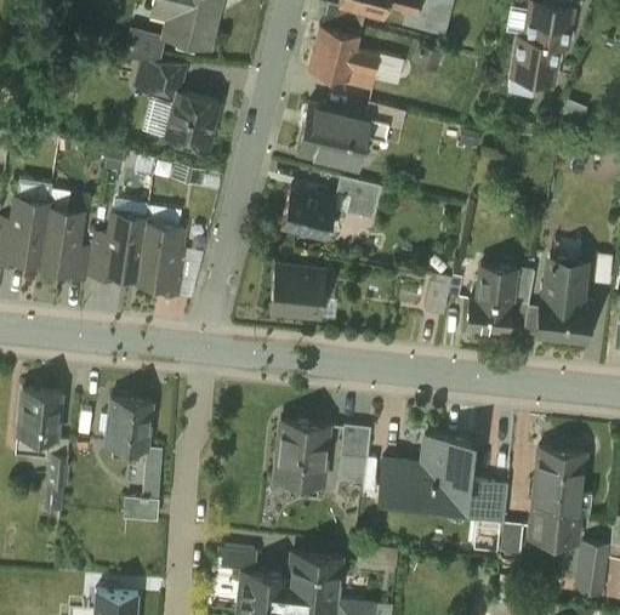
[(153,0),(149,13),(168,18),(163,39),(206,50),(219,0),(153,0)]
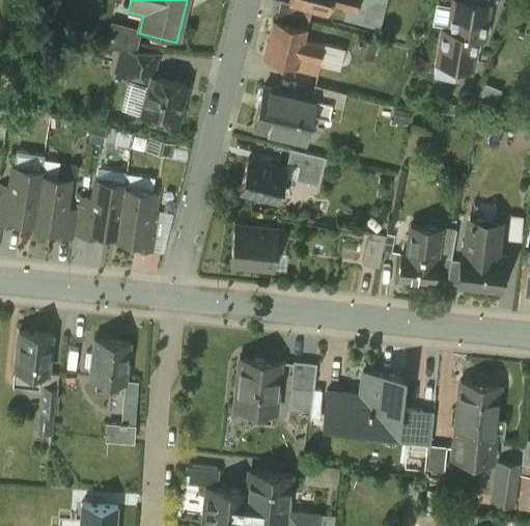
[(289,0),(288,5),(288,6),(311,12),(327,17),(330,7),(331,0),(289,0)]
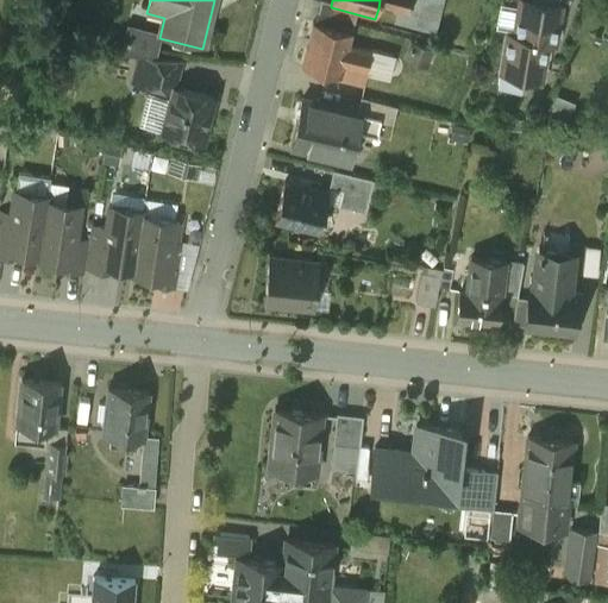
[(438,0),(380,0),(378,8),(397,13),(395,24),(430,33),(438,0)]
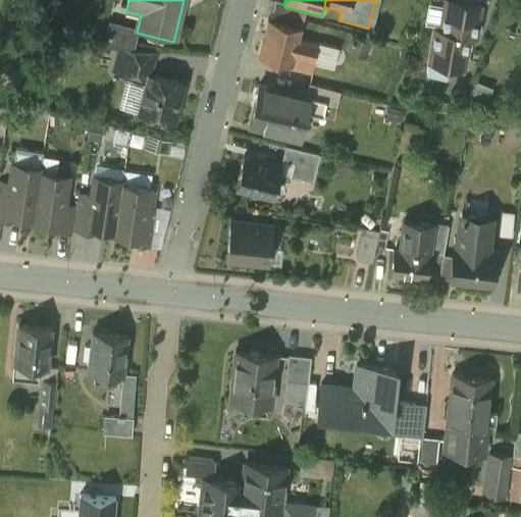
[(480,8),(446,2),(440,34),(434,33),(428,66),(451,69),(464,71),(469,40),(475,41),(480,8)]
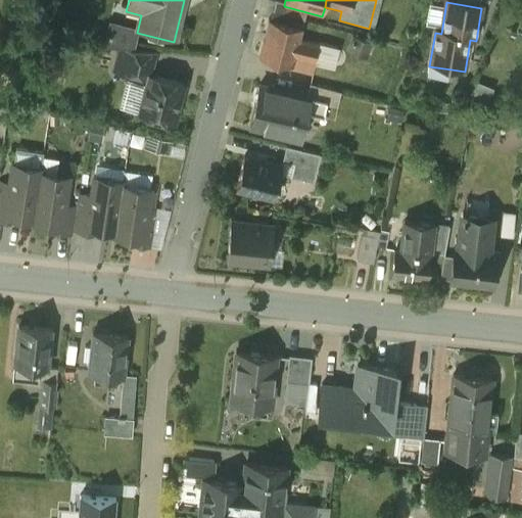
[(306,12),(283,6),(284,6),(284,5),(275,3),(272,14),(303,24),(306,12)]
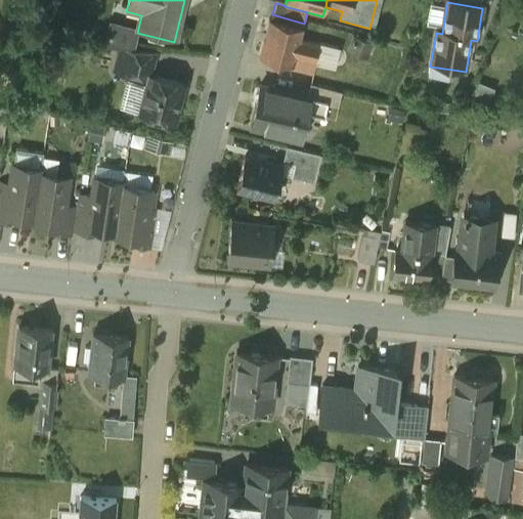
[(304,24),(272,14),(270,24),(302,32),(304,24)]
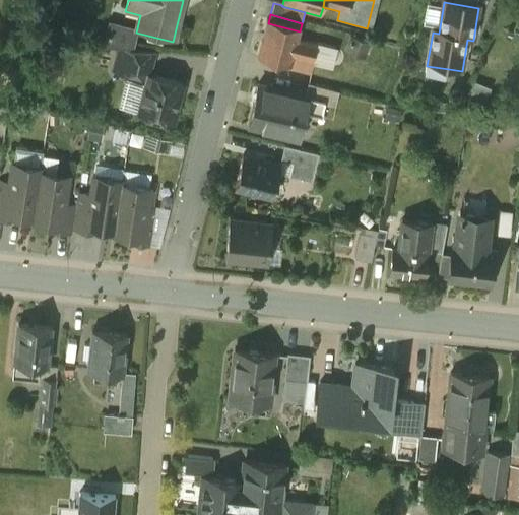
[(268,23),(267,23),(257,61),(289,69),(290,69),(298,43),(300,31),(268,23)]
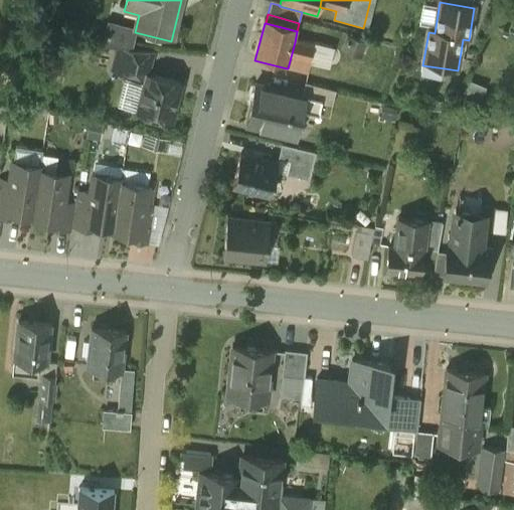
[(365,45),(348,39),(343,52),(360,58),(365,45)]
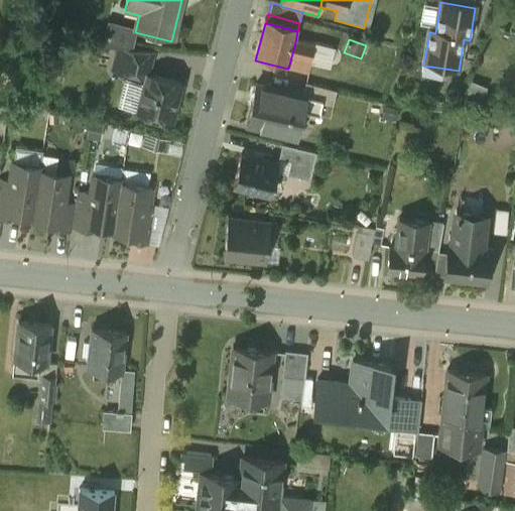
[(313,47),(295,42),(288,69),(287,69),(287,70),(314,77),(324,43),(315,41),(313,47)]
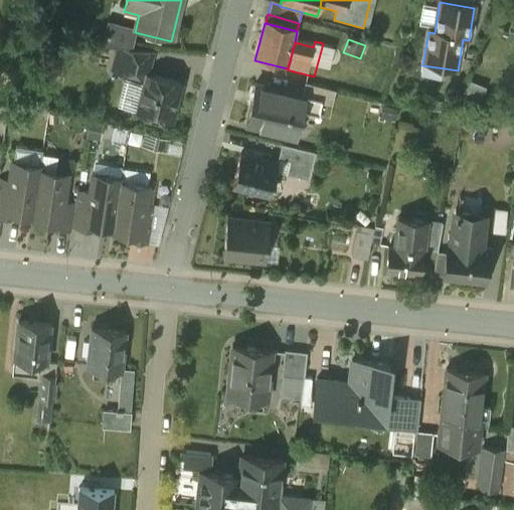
[(152,54),(118,50),(112,74),(145,83),(146,76),(152,54)]
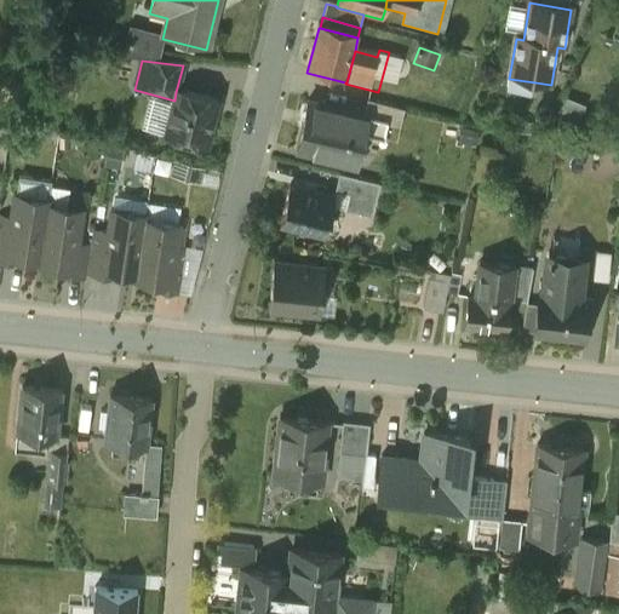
[(536,82),(509,79),(506,93),(533,98),(536,82)]
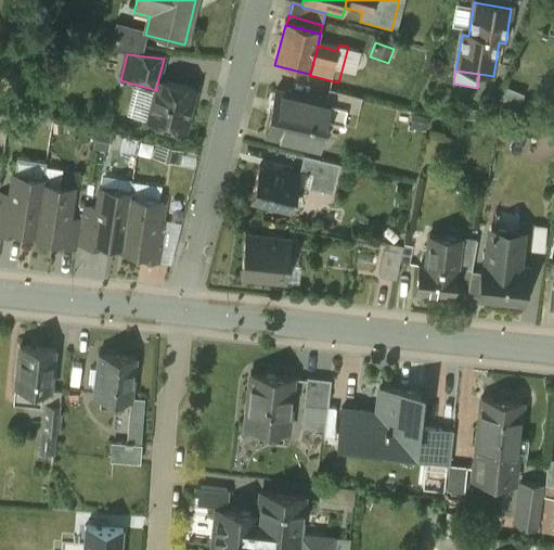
[(193,92),(157,82),(156,90),(146,125),(164,129),(167,135),(174,137),(180,133),(182,135),(193,92)]
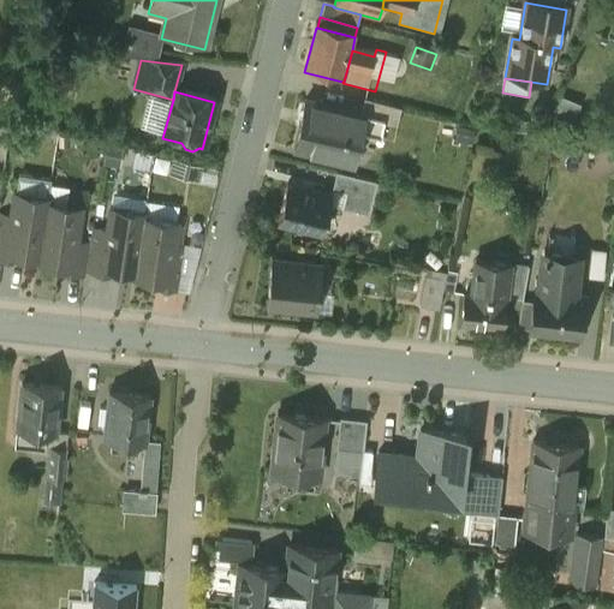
[(401,112),(363,102),(359,118),(386,125),(397,127),(401,112)]
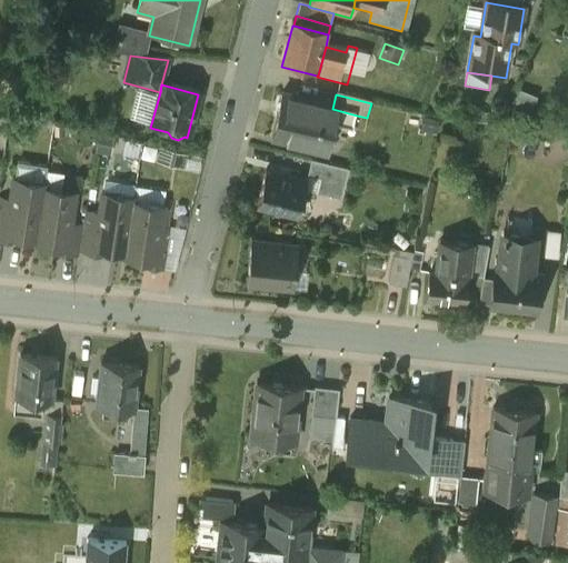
[(332,109),(284,96),(271,140),(327,154),(335,127),(352,131),(357,116),(332,109)]
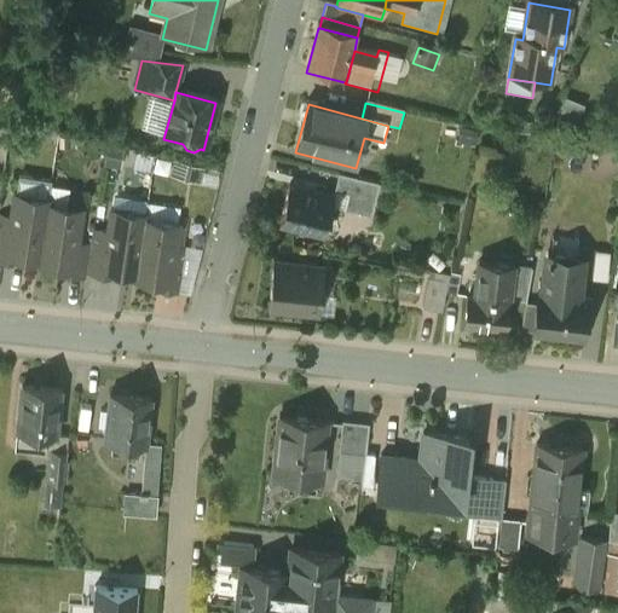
[(433,125),(423,122),(421,129),(432,133),(433,125)]
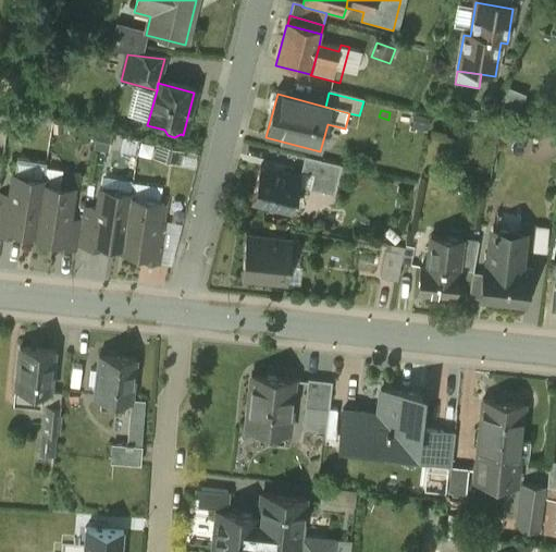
[(184,166),(187,152),(159,147),(157,160),(184,166)]
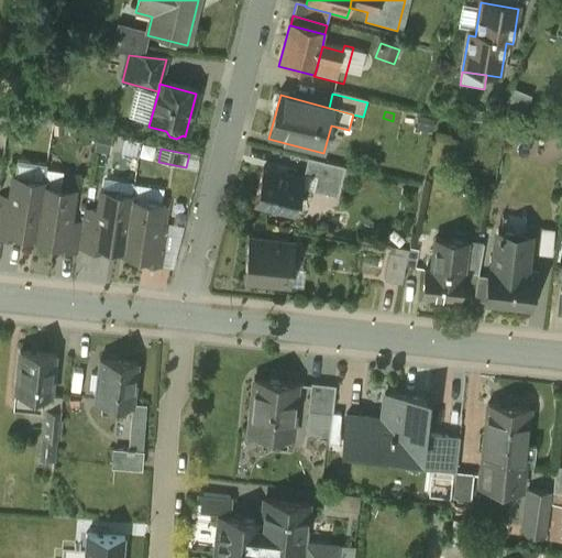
[(329,167),(310,163),(307,173),(327,178),(329,167)]
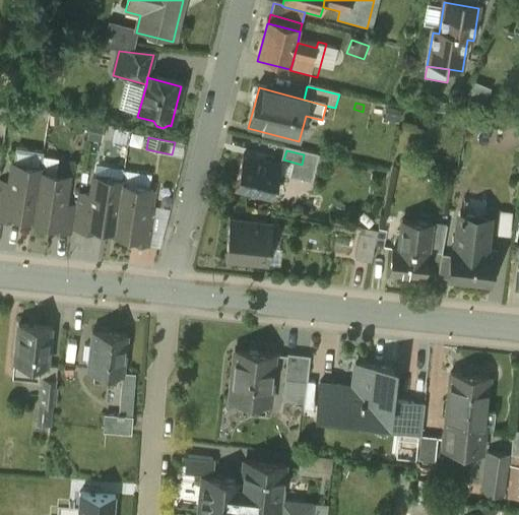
[(277,168),(242,159),(235,191),(270,199),(277,168)]
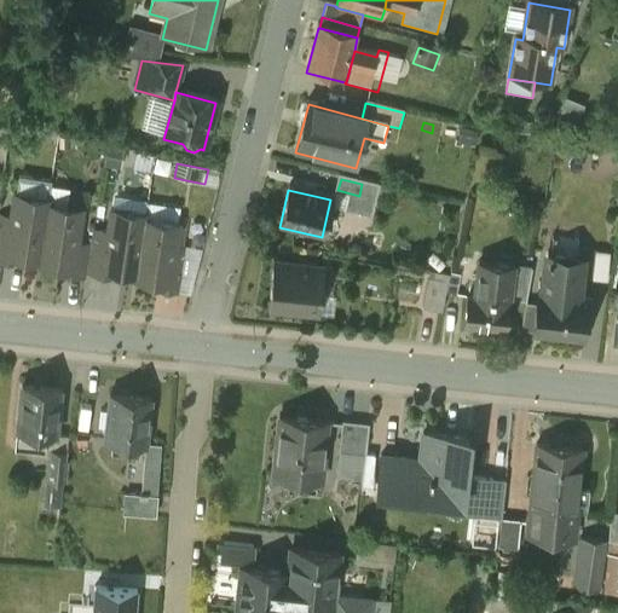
[(29,203),(17,201),(17,198),(15,198),(11,221),(9,237),(15,238),(11,259),(38,262),(47,208),(48,203),(29,201),(29,203)]
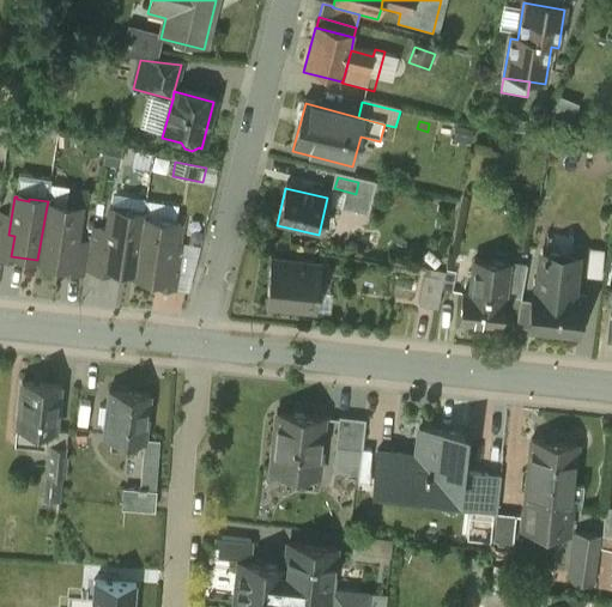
[(65,208),(47,206),(37,260),(37,265),(65,269),(68,250),(73,250),(74,244),(80,211),(78,211),(78,213),(65,211),(65,208)]
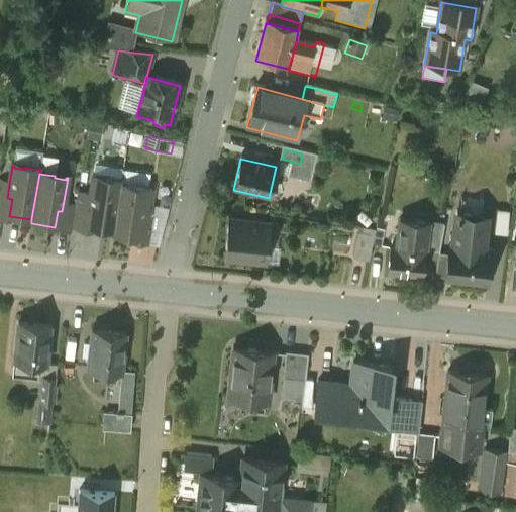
[(121,183),(105,180),(105,182),(94,181),(94,179),(93,179),(90,198),(88,211),(92,212),(90,228),(112,232),(120,187),(121,183)]
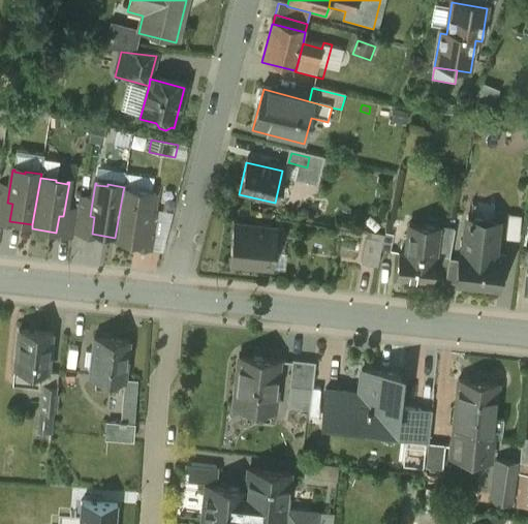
[(9,189),(0,187),(0,224),(9,226),(9,221),(12,204),(7,203),(9,189)]
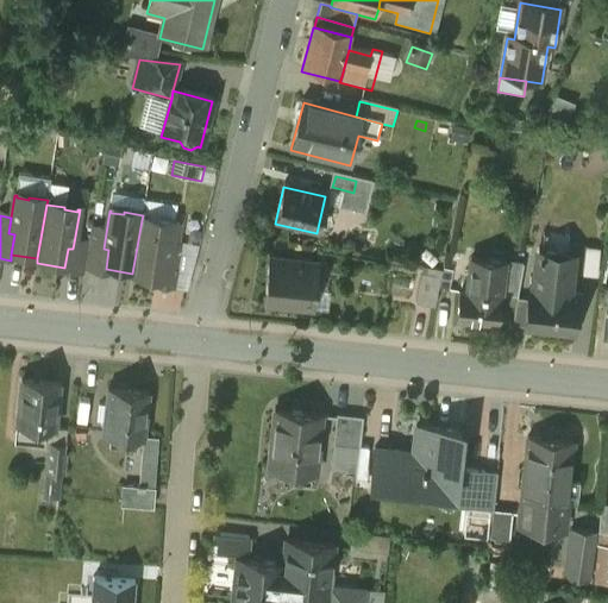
[(160,223),(142,220),(132,274),(132,278),(160,282),(162,263),(169,263),(170,247),(174,225),(173,224),(171,226),(160,225),(160,223)]
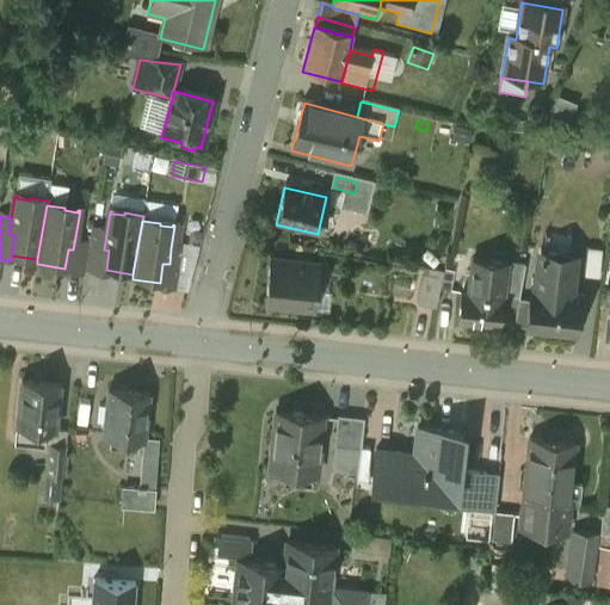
[(106,234),(91,232),(88,246),(85,273),(105,277),(106,270),(109,251),(104,249),(106,234)]
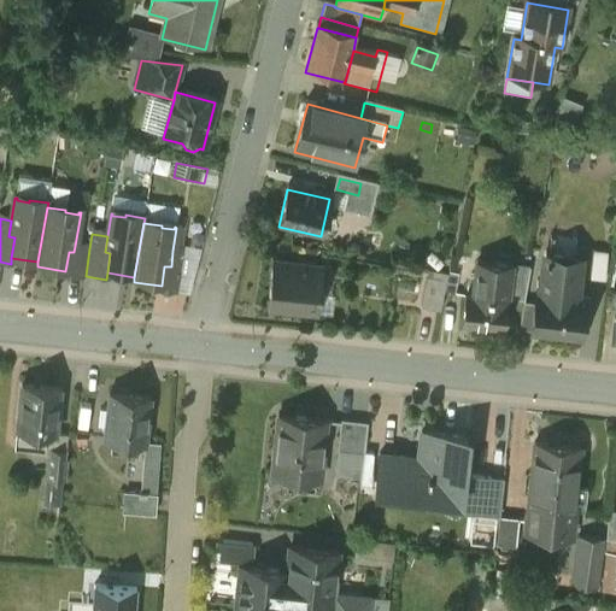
[(89,248),(75,246),(74,252),(69,252),(65,271),(64,277),(84,281),(86,276),(89,248)]
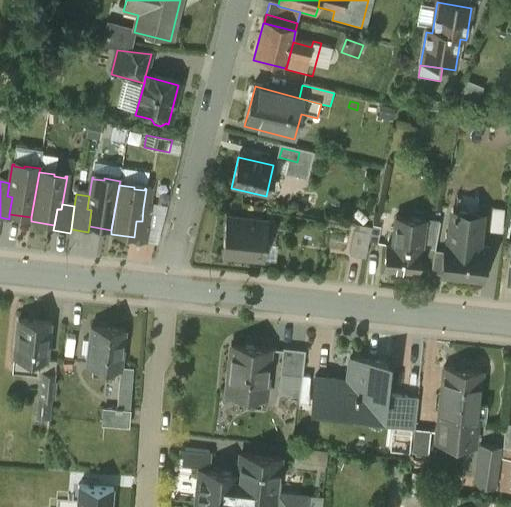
[(143,208),(142,221),(136,221),(134,237),(133,243),(150,245),(155,210),(143,208)]
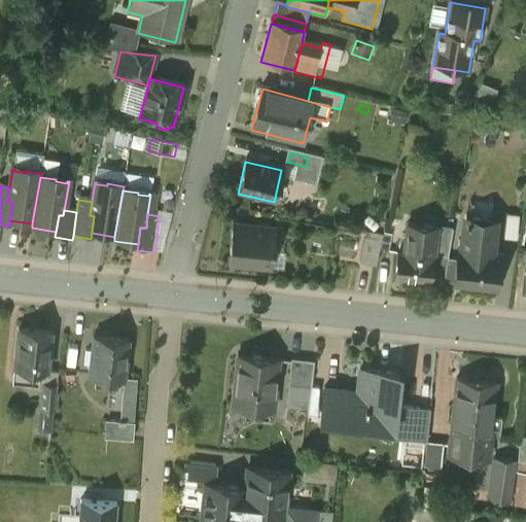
[(519,237),(522,216),(511,215),(509,236),(519,237)]
